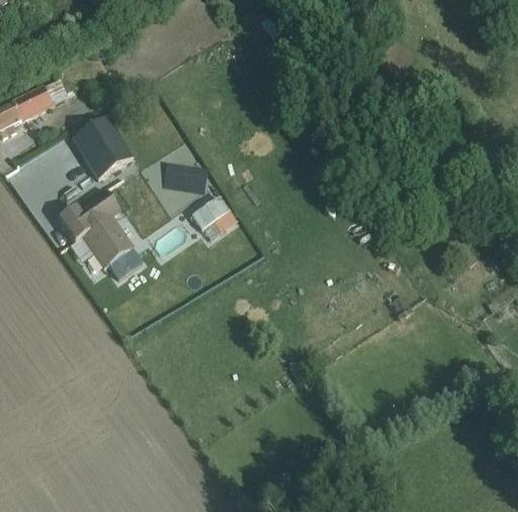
[(0,107),(0,132),(3,139),(17,132),(13,125),(69,97),(60,78),(0,107)]
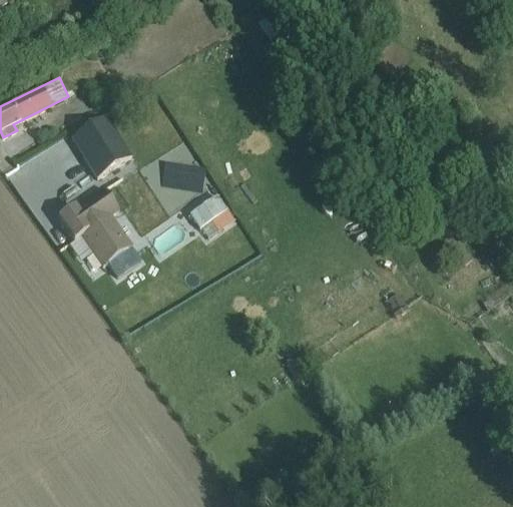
[(105,115),(73,135),(97,175),(130,155),(105,115)]
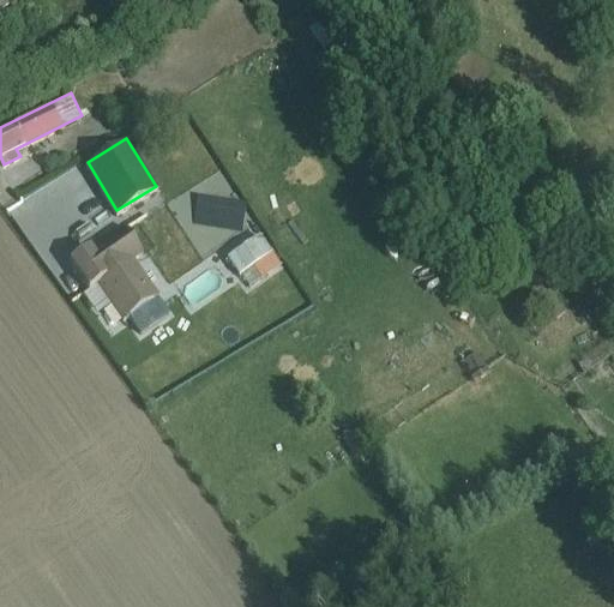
[(199,217),(247,221),(248,193),(200,190),(199,217)]
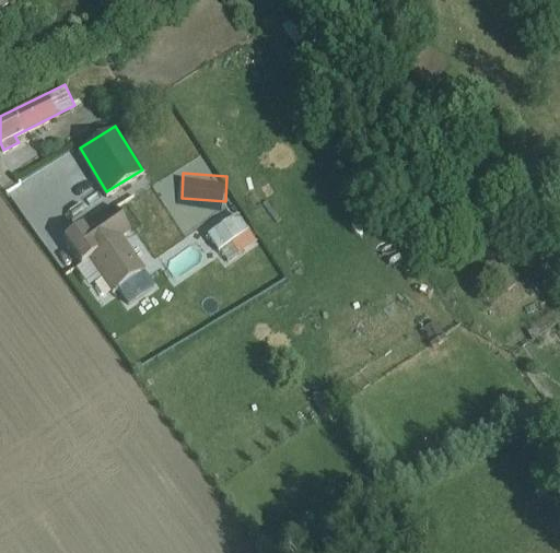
[(83,221),(62,236),(80,262),(89,256),(112,290),(118,285),(128,299),(154,282),(144,267),(123,235),(130,230),(113,204),(85,224),(83,221)]
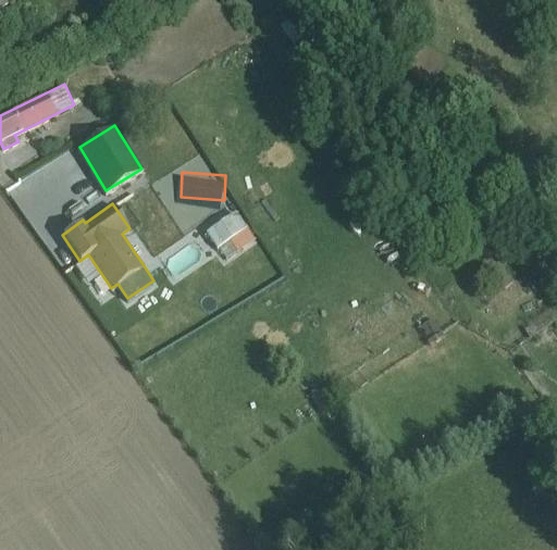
[(235,210),(206,230),(217,247),(235,234),(243,245),(254,237),(246,227),(246,226),(235,210)]
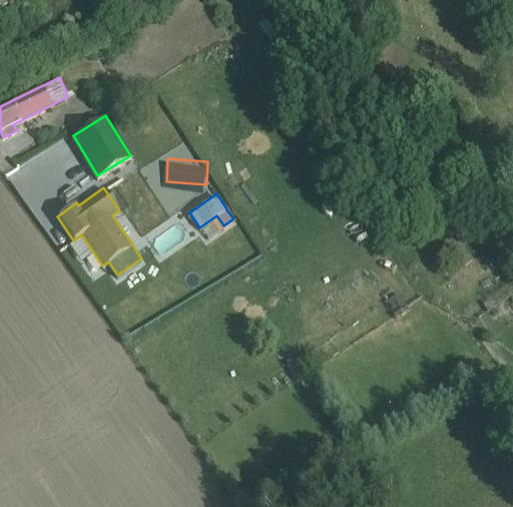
[(393,312),(405,304),(397,292),(385,300),(393,312)]
